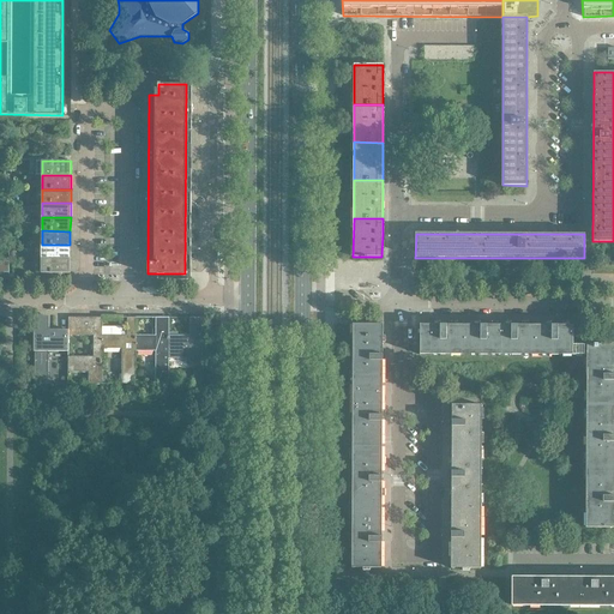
[(70,259),(70,245),(42,245),(41,259),(70,259)]
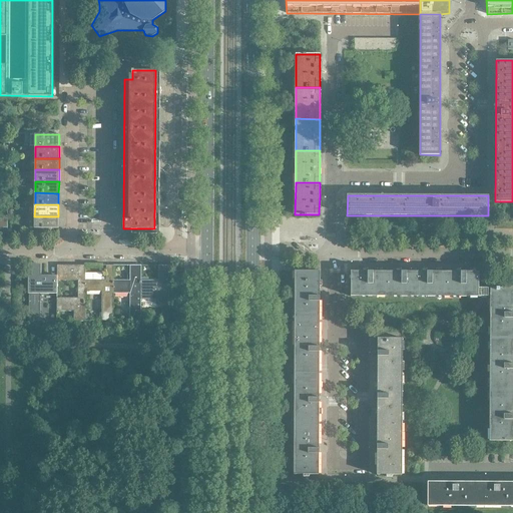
[(58,228),(58,216),(34,216),(34,228),(58,228)]
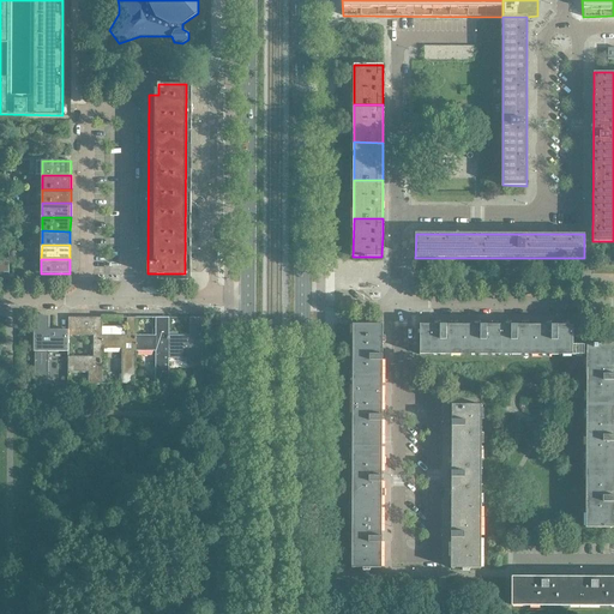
[(356,277),(371,277),(371,263),(356,264),(356,277)]
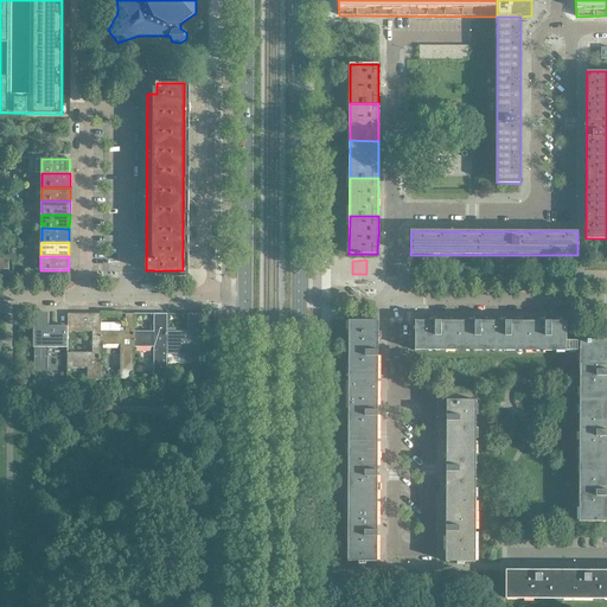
[(334,261),(334,274),(347,274),(347,261),(334,261)]
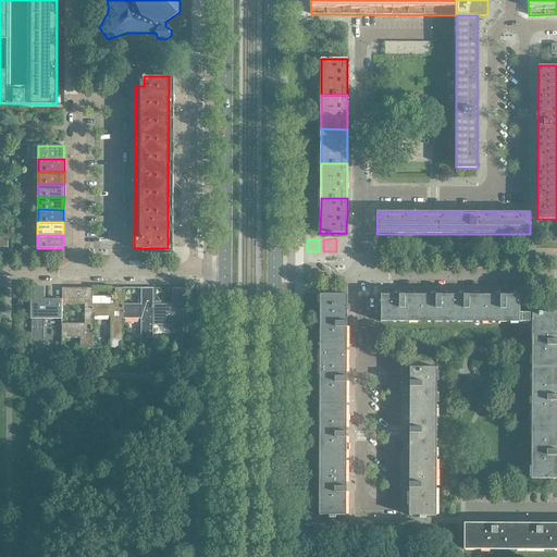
[(93,317),(93,304),(93,287),(75,287),(75,289),(62,289),(62,304),(44,304),(45,287),(32,287),(32,348),(44,348),(44,317),(62,317),(62,305),(85,305),(85,323),(62,323),(62,337),(81,337),(81,348),(93,348),(93,317)]
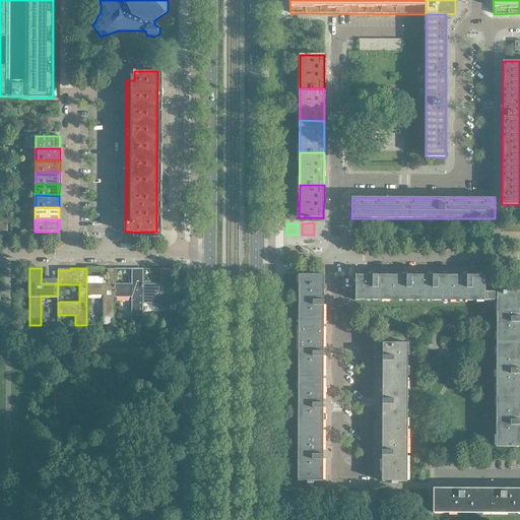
[(115,326),(115,298),(115,284),(115,269),(108,268),(108,283),(86,283),(86,296),(104,296),(104,325),(115,326)]
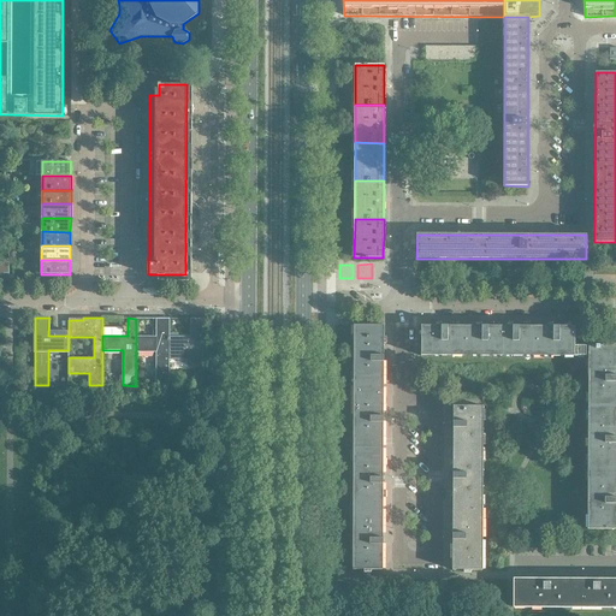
[(170,386),(170,360),(170,337),(170,319),(157,319),(157,337),(136,337),(136,353),(157,353),(157,386),(170,386)]
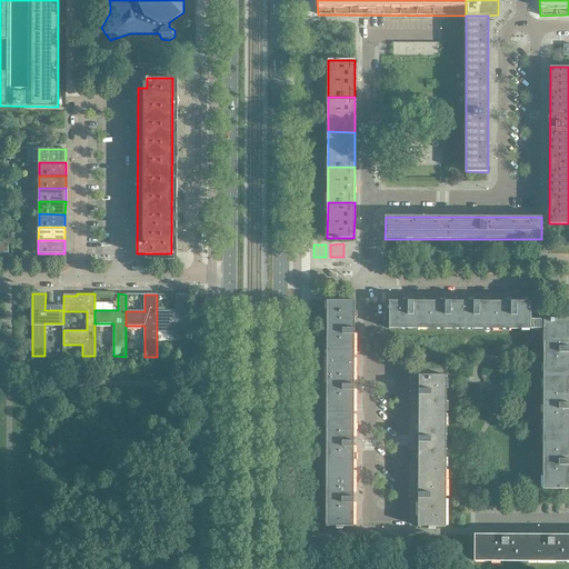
[(188,337),(188,295),(176,295),(176,311),(157,311),(157,332),(176,332),(176,337),(188,337)]
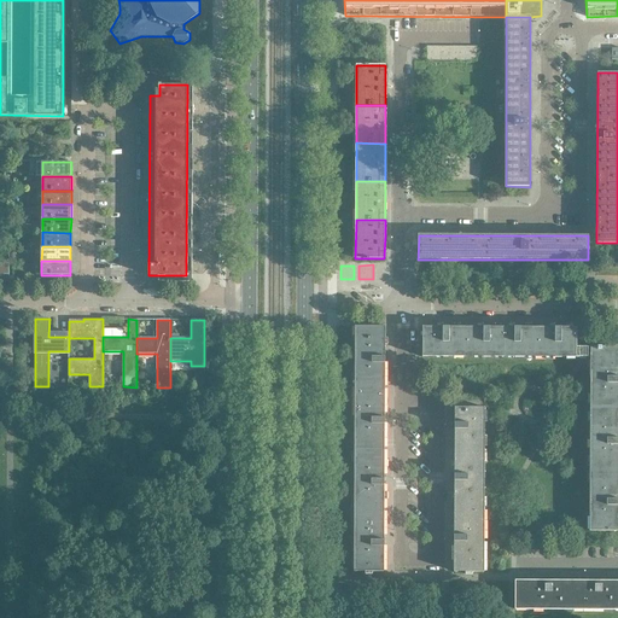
[(385,388),(385,326),(355,326),(355,388),(385,388)]
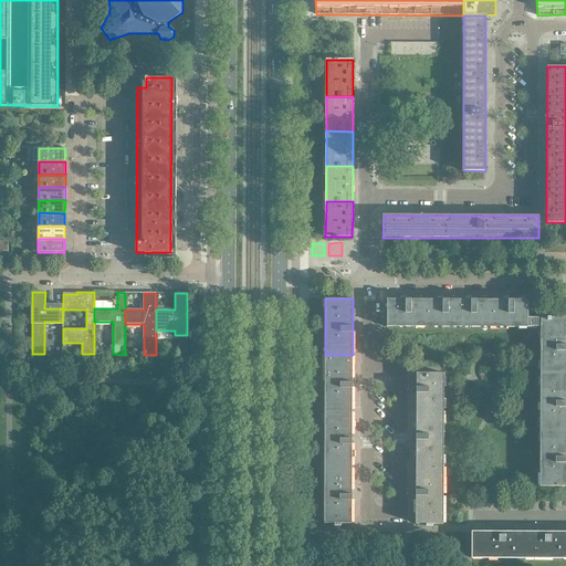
[(462,327),(462,300),(387,300),(387,327),(462,327)]
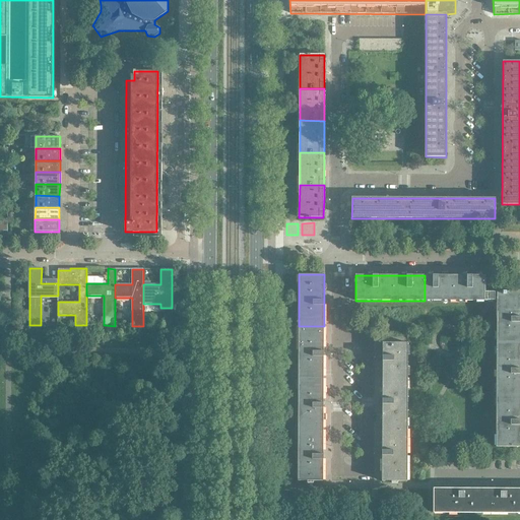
[(519,343),(519,291),(485,291),(485,275),(425,275),(425,301),(497,301),(497,343),(519,343)]
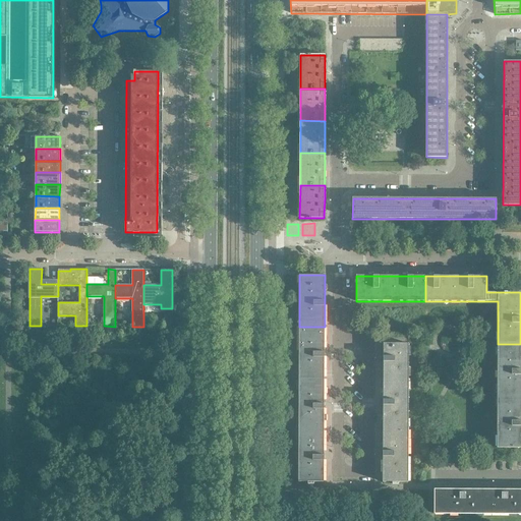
[(325,379),(325,327),(299,327),(299,379),(325,379)]
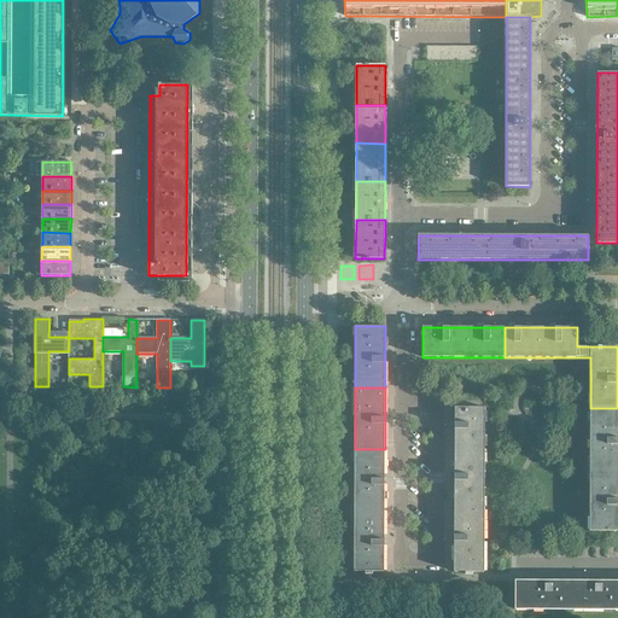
[(485,450),(485,408),(455,407),(455,450),(485,450)]
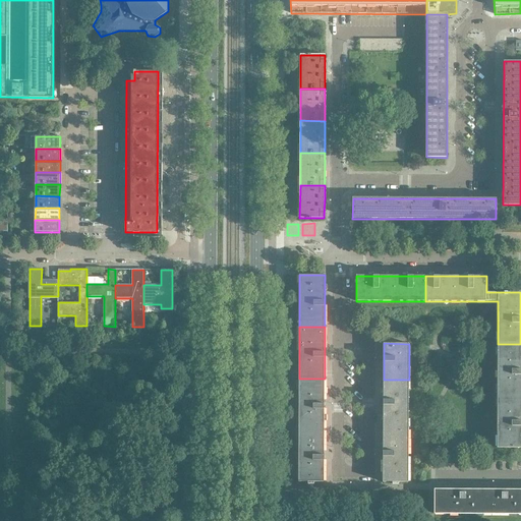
[(520,395),(520,344),(498,344),(498,396),(520,395)]
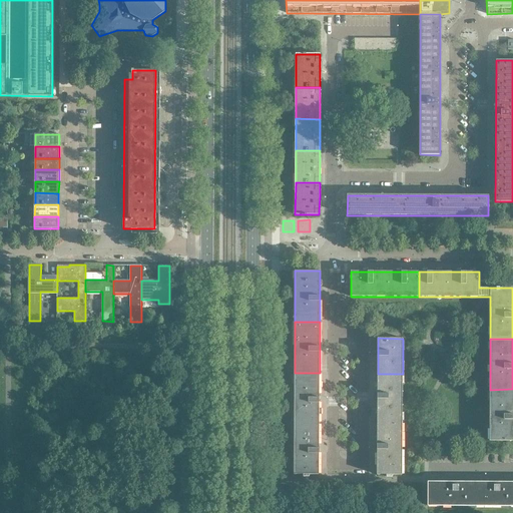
[(319,424),(320,373),(295,373),(294,423),(319,424)]
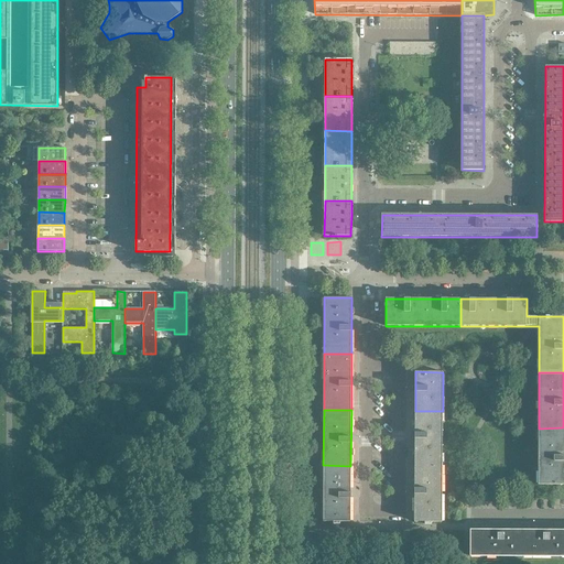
[(442,467),(443,423),(443,411),(415,411),(414,467),(442,467)]
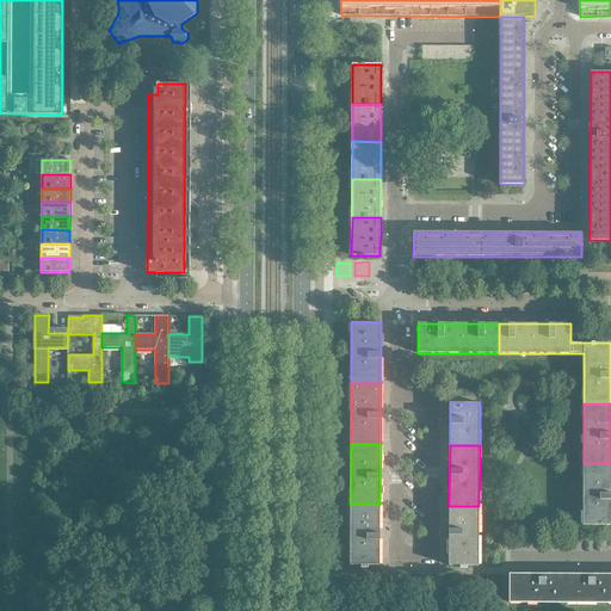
[(610,524),(610,463),(584,464),(582,525),(610,524)]
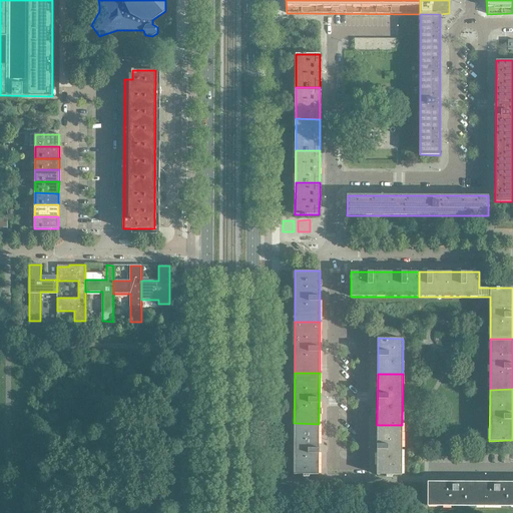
[(319,474),(319,424),(294,423),(294,474),(304,474),(304,476),(310,476),(310,474),(319,474)]
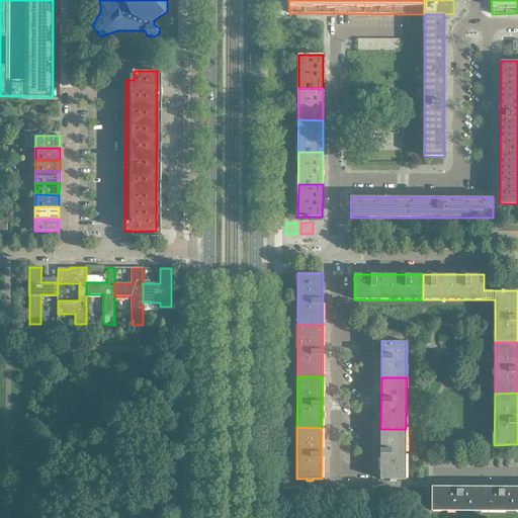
[(406,480),(406,439),(406,429),(380,429),(380,480),(391,480),(391,482),(397,482),(397,480),(406,480)]
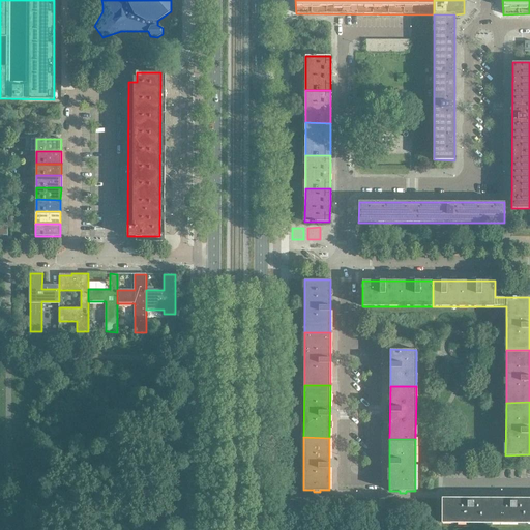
[(529,498),(442,498),(442,523),(529,523),(529,498)]
